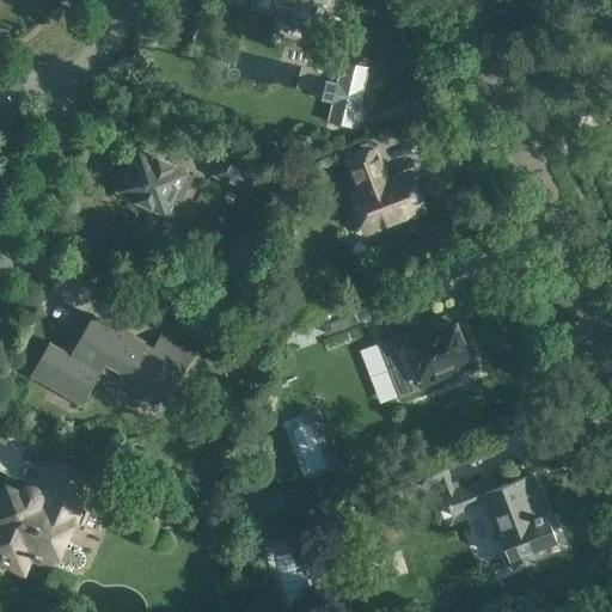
[(274,0),(274,6),(292,11),(294,4),(297,5),(297,0),(308,0),(324,4),(325,0),(274,0)]
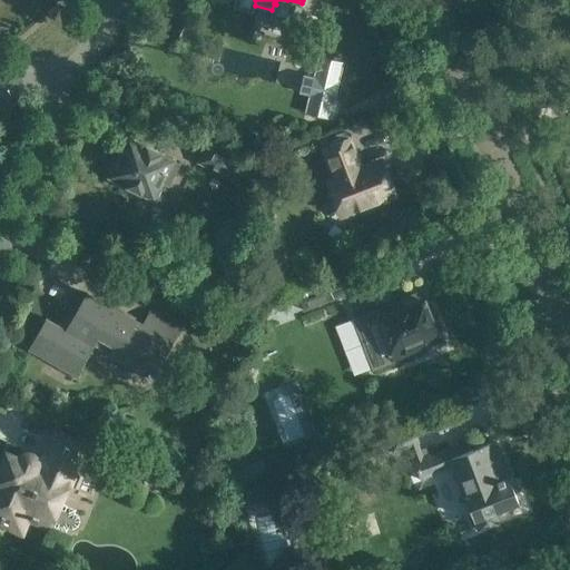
[(304,115),(333,121),(337,102),(333,101),(342,64),(317,57),(313,78),(303,76),(298,92),(308,95),(304,115)]
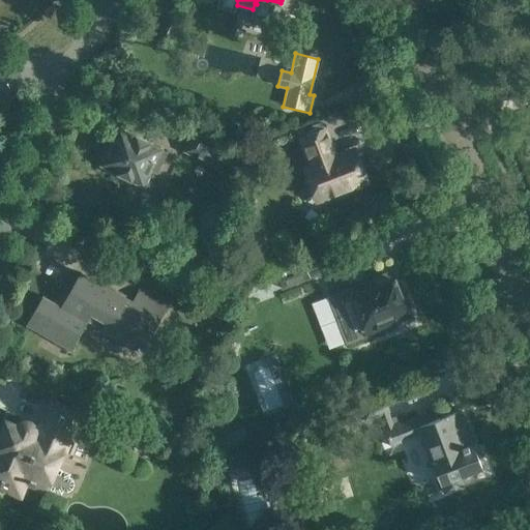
[(149,168),(155,171),(165,151),(133,136),(134,134),(122,128),(121,130),(119,129),(101,164),(142,183),(149,168)]
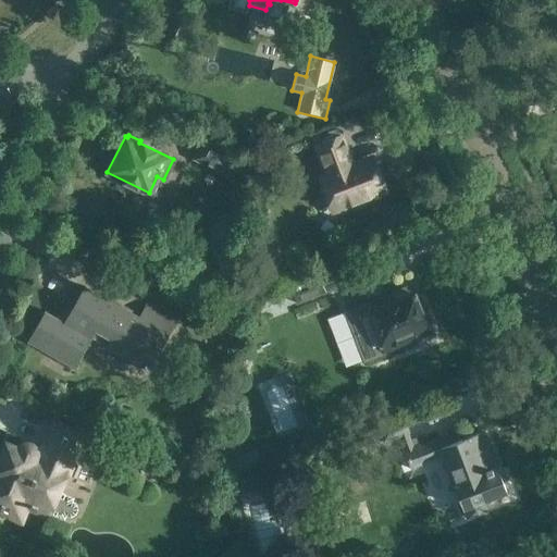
[(194,158),(234,178),(246,157),(206,136),(194,158)]
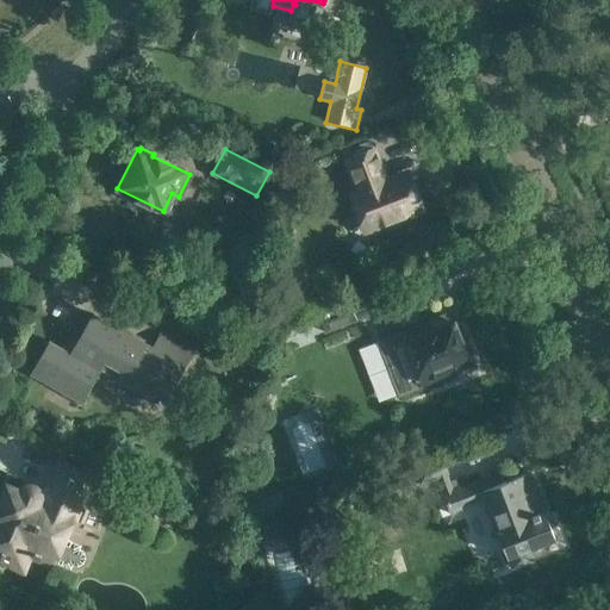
[(349,194),(363,232),(422,210),(410,181),(404,184),(400,174),(394,176),(393,175),(387,178),(388,179),(385,181),(373,149),(346,160),(358,191),(349,194)]
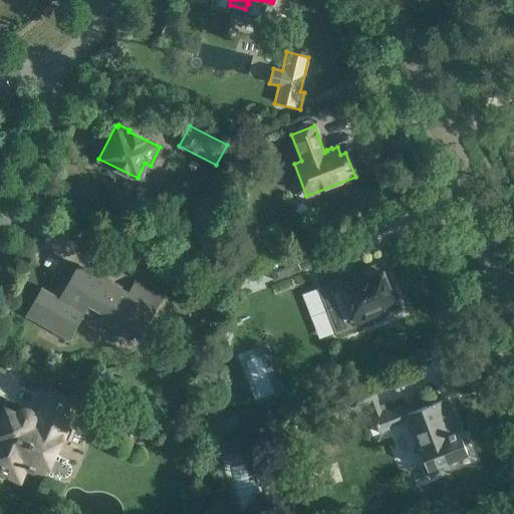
[(270,272),(274,281),(323,261),(316,242),(275,258),(272,251),(261,256),(264,263),(258,265),(262,275),(270,272)]
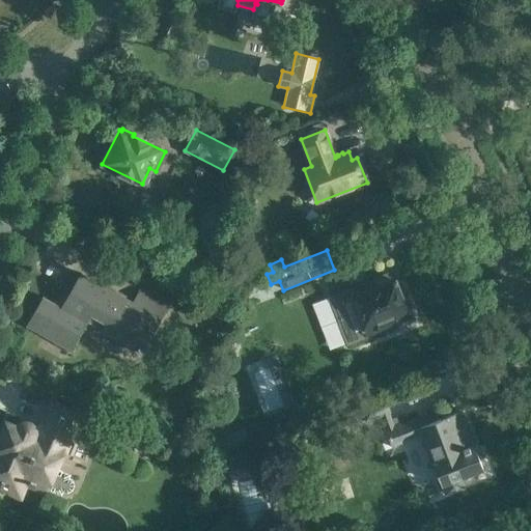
[(71,351),(91,315),(107,325),(102,333),(134,352),(145,331),(152,335),(169,307),(140,289),(133,303),(82,273),(61,308),(44,298),(27,325),(71,351)]
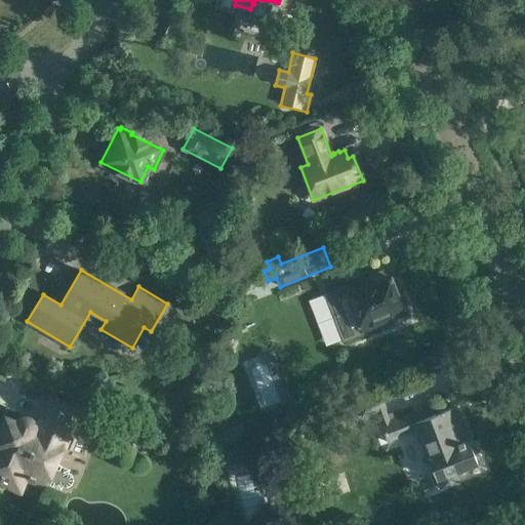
[(347,310),(332,316),(341,338),(405,314),(391,277),(370,285),(368,277),(338,288),(347,310)]
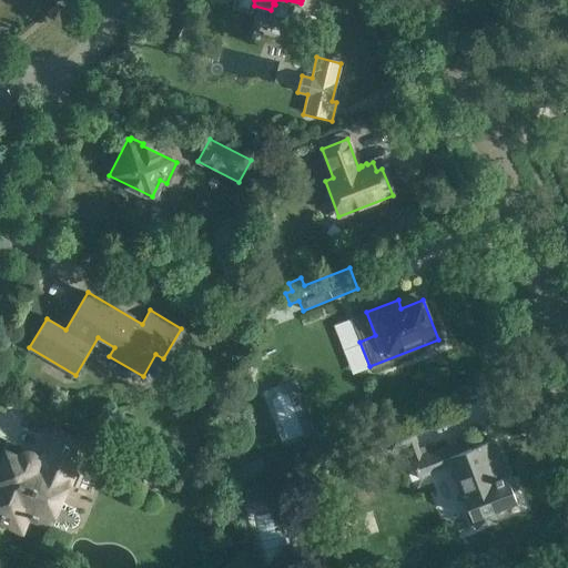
[(27,513),(67,530),(68,527),(70,527),(72,527),(75,525),(77,523),(78,518),(78,516),(77,514),(75,513),(74,511),(75,508),(59,500),(82,446),(56,434),(40,467),(33,464),(34,462),(33,458),(32,456),(30,455),(28,454),(26,455),(23,456),(21,458),(7,453),(0,468),(0,518),(20,527),(27,513)]
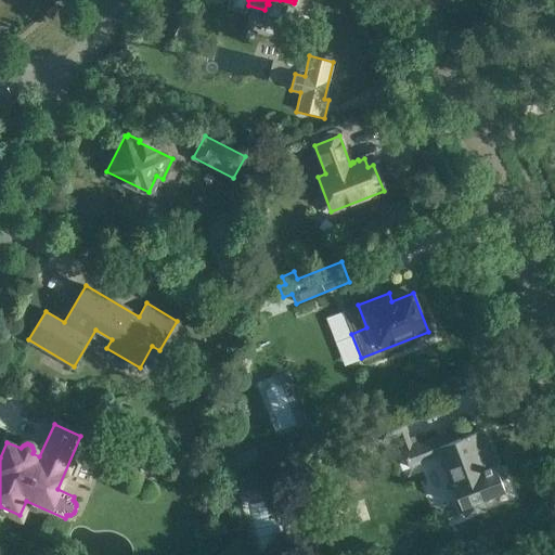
[(504,488),(481,429),(454,440),(451,430),(402,449),(409,466),(441,454),(464,514),(486,505),(482,497),(504,488)]
